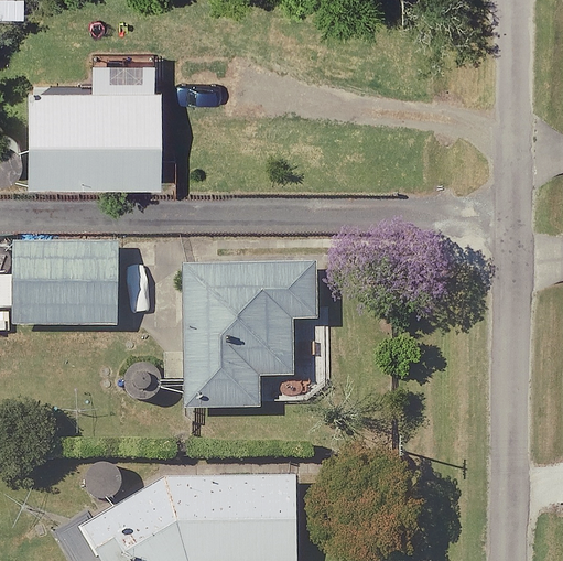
[(0,173),(25,174),(158,176),(160,82),(160,52),(93,51),(93,81),(26,79),(25,131),(0,130),(0,173)]
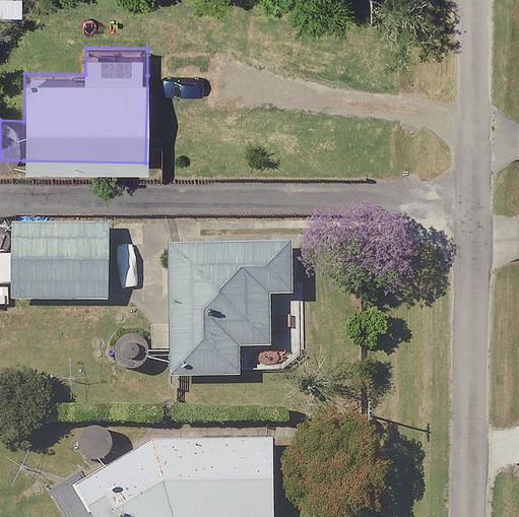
[(110,221),(12,220),(11,298),(109,300),(110,221)]
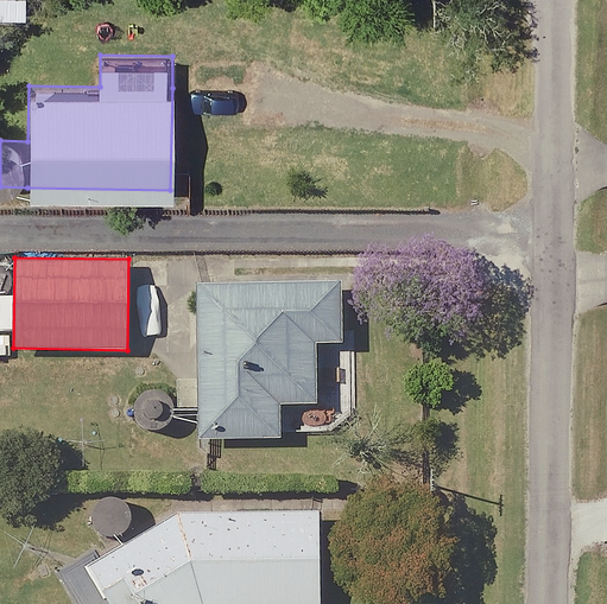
[(198,287),(198,376),(174,376),(172,419),(197,419),(196,437),(277,440),(277,405),(316,407),(317,347),(339,347),(339,288),(198,287)]
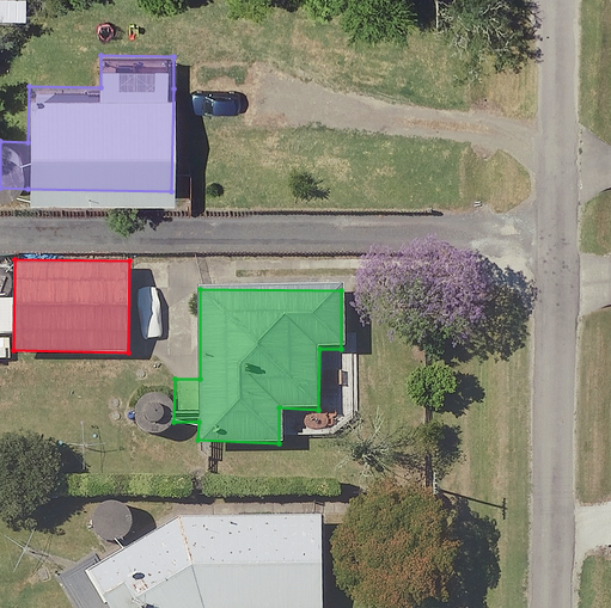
[(108,492),(86,529),(117,548),(139,511),(108,492)]
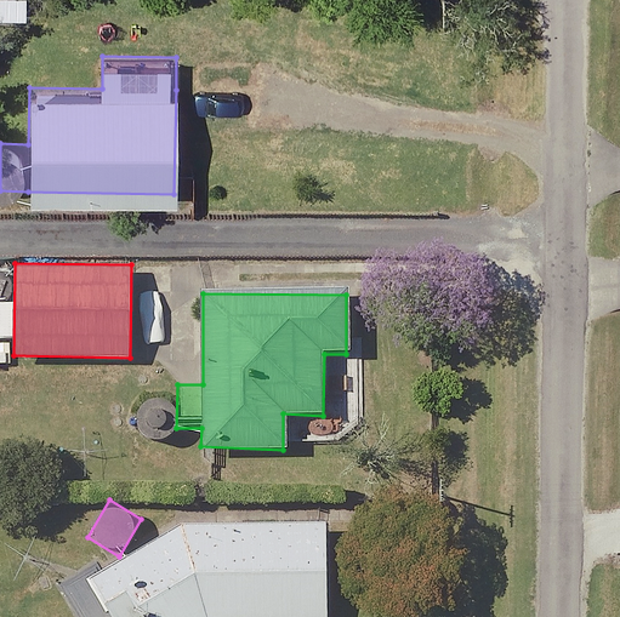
[(325,616),(325,526),(174,529),(87,578),(109,616),(325,616)]
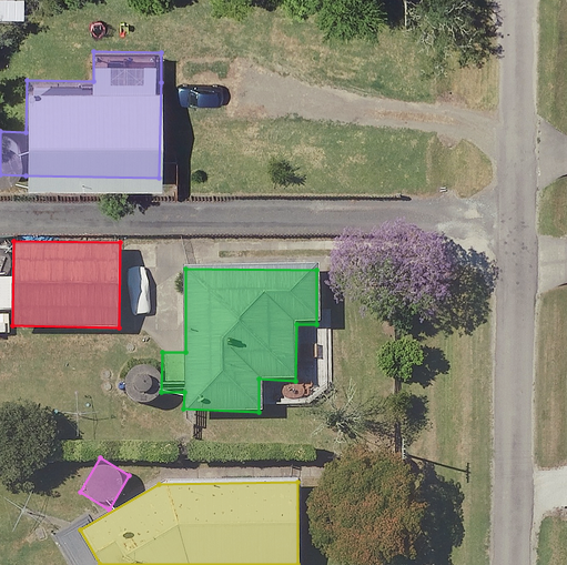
All buildings are outlined.
